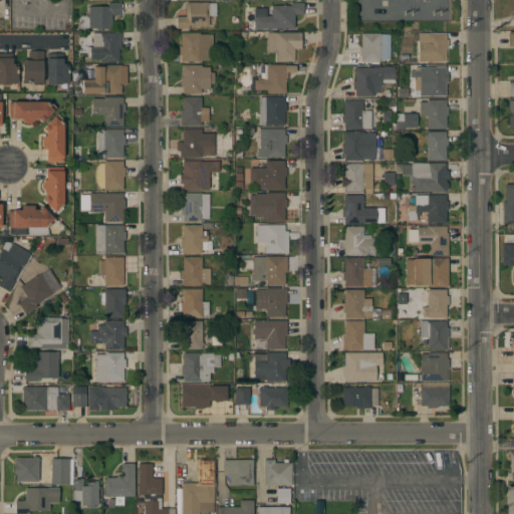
[(208,2),(208,3),(216,3),(215,22),(208,22),(208,26),(189,26),(189,29),(176,29),(176,16),(185,16),(185,2),(208,2)]
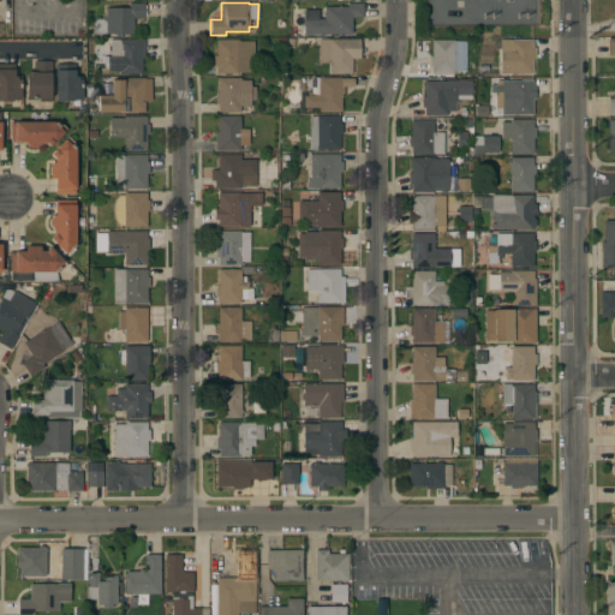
[(144,4),(144,18),(133,18),(133,34),(106,34),(95,34),(95,19),(106,19),(106,7),(129,7),(129,4),(144,4)]
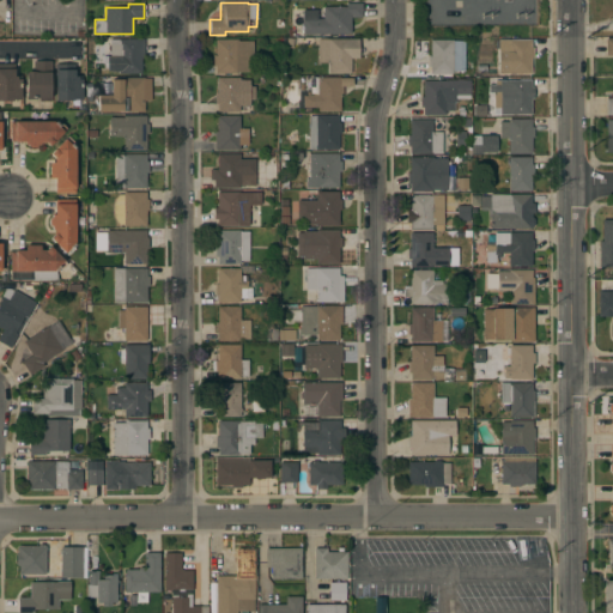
[(346,7),(346,4),(362,4),(362,18),(351,18),(351,35),(303,34),(303,10),(317,10),(317,19),(323,19),(323,7),(346,7)]
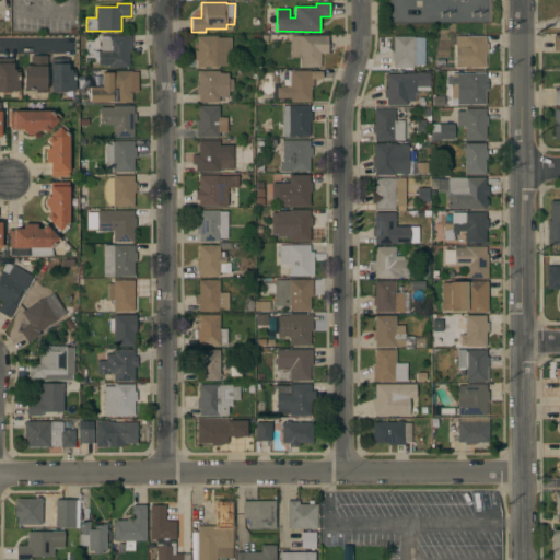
[(129,43),(131,43),(131,53),(129,53),(129,67),(108,67),(108,65),(97,65),(97,58),(94,58),(94,36),(129,36),(129,43)]
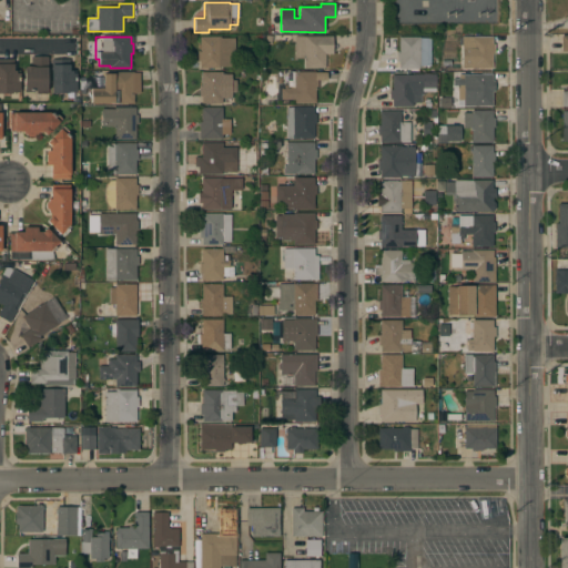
[(221,37),(221,38),(234,38),(234,67),(220,67),(220,68),(200,68),(200,61),(198,61),(198,51),(200,51),(200,37),(221,37)]
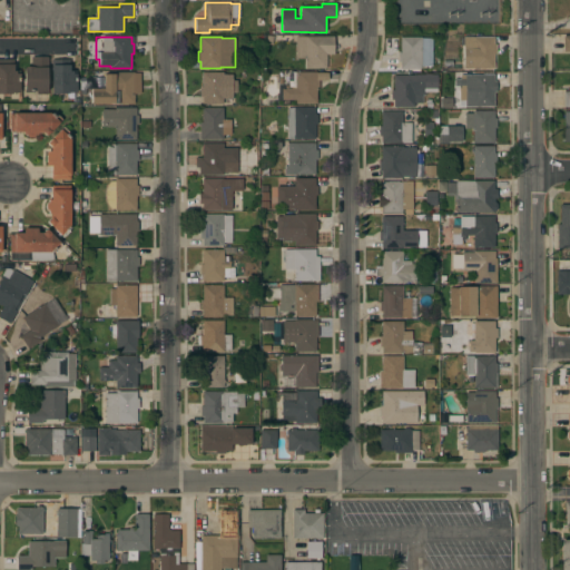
[(334,37),(334,55),(326,55),(326,68),(305,68),(305,59),(296,59),(296,37),(334,37)]
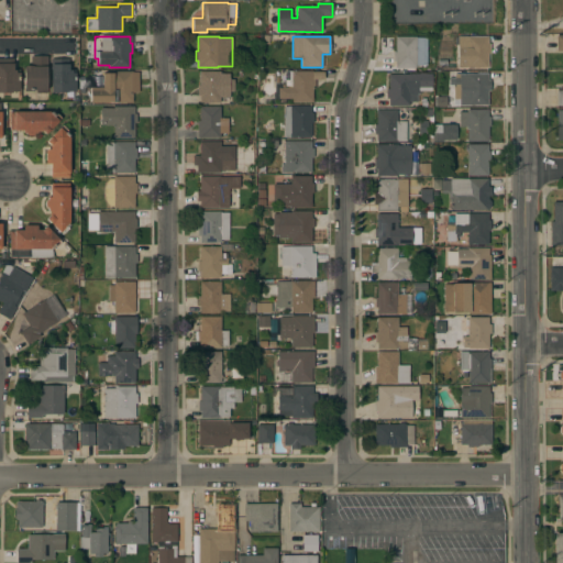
[(395,62),(393,62),(393,51),(395,51),(395,36),(416,36),(416,68),(395,68),(395,62)]
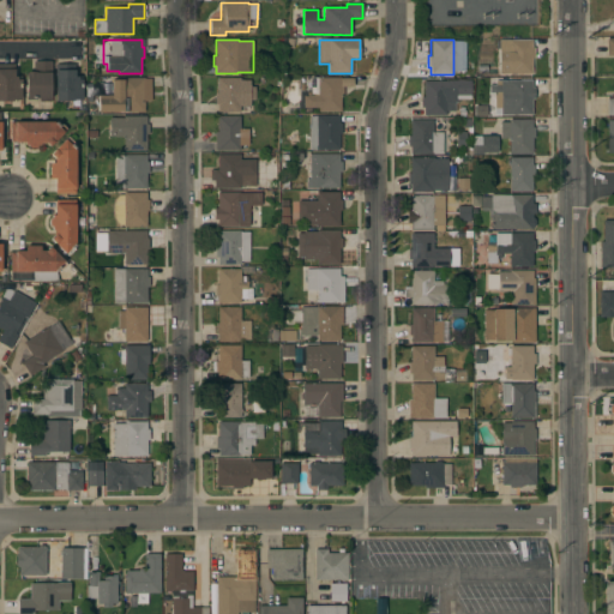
[(531,40),(531,47),(535,47),(535,58),(531,58),(531,74),(499,73),(499,40),(531,40)]
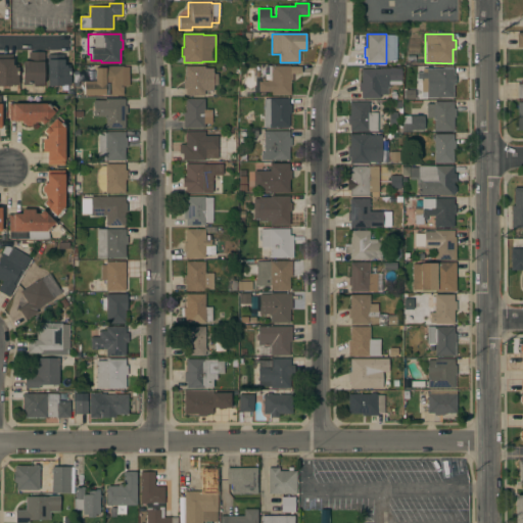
[(21,61),(29,61),(29,52),(44,52),(44,61),(43,61),(43,82),(44,82),(44,87),(34,87),(34,84),(31,84),(31,85),(22,85),(21,61)]
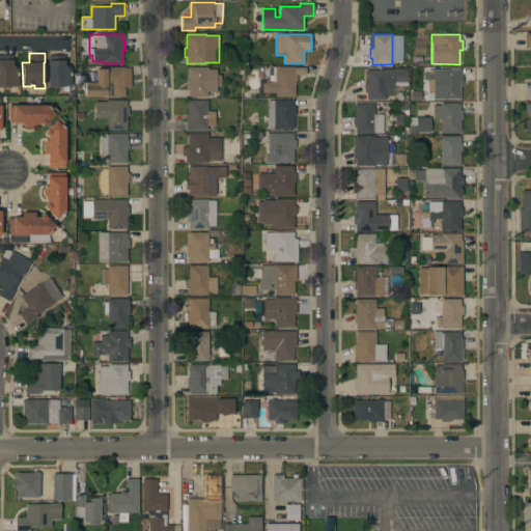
[(0,55),(12,55),(12,65),(15,65),(15,68),(18,68),(18,86),(10,86),(10,87),(0,87),(0,55)]
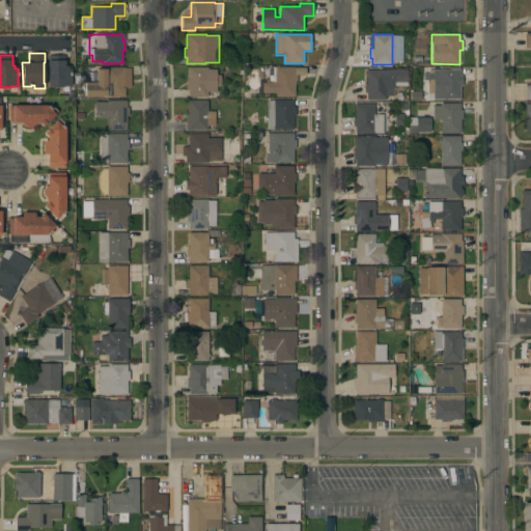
[(47,55),(64,55),(64,66),(67,66),(67,68),(72,68),(72,85),(63,85),(63,87),(48,87),(47,55)]
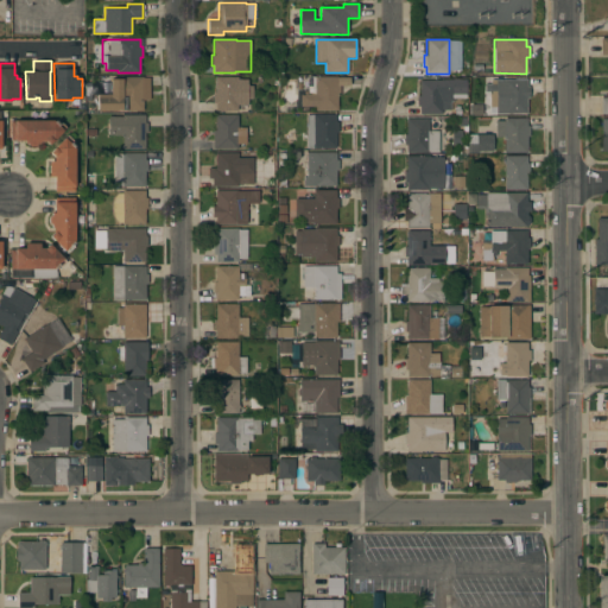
[(337,77),(337,84),(340,84),(340,94),(337,94),(337,111),(315,111),(315,106),(301,106),(301,94),(315,94),(315,76),(337,77)]
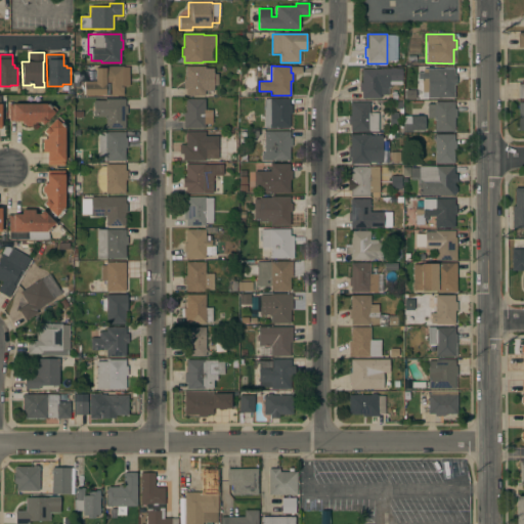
[(84,81),(95,81),(95,68),(104,68),(104,67),(123,67),(123,68),(129,67),(129,86),(123,86),(123,95),(102,95),(84,95),(84,81)]
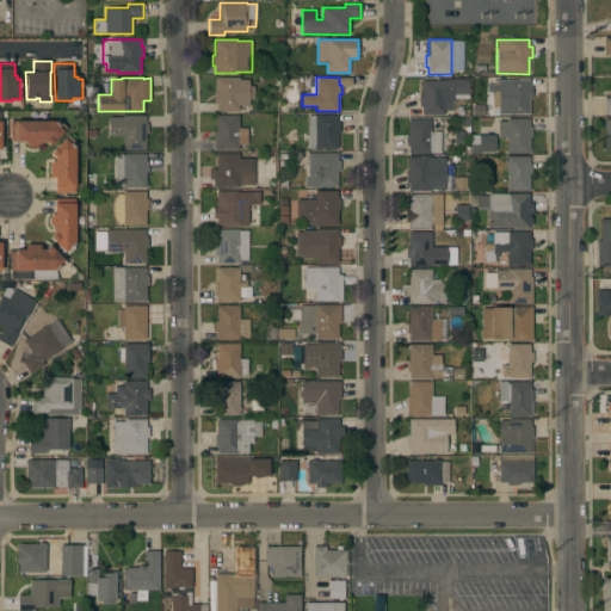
[(239,78),(239,80),(248,80),(248,86),(254,86),(254,99),(248,99),(248,105),(239,105),(239,111),(216,111),(216,104),(214,104),(214,93),(216,93),(216,78),(239,78)]
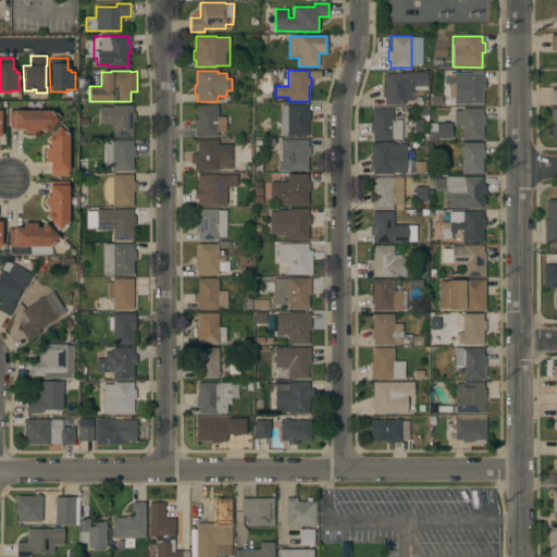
[(426,89),(413,89),(413,93),(412,93),(412,100),(405,100),(405,104),(384,104),(384,98),(382,98),(382,88),(384,88),(384,74),(404,74),(404,73),(426,73),(426,89)]
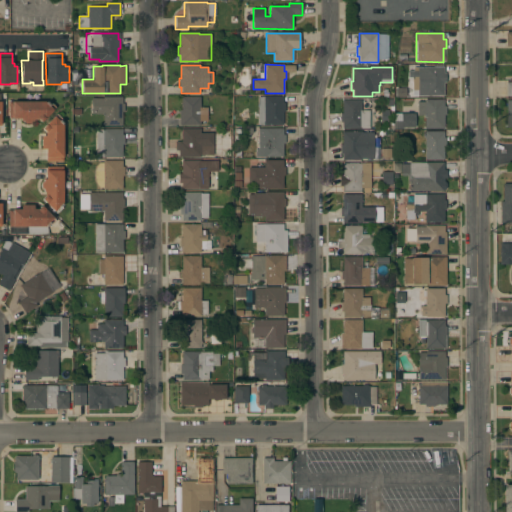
[(443,67),(443,73),(445,73),(445,82),(443,82),(443,95),(417,95),(417,91),(411,91),(411,78),(412,78),(412,71),(417,71),(417,67),(443,67)]
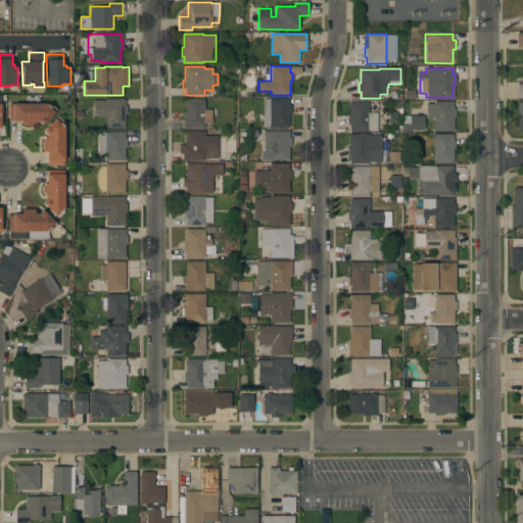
[(204,98),(204,109),(211,109),(211,124),(204,124),(204,128),(183,128),(183,112),(185,112),(185,98),(204,98)]
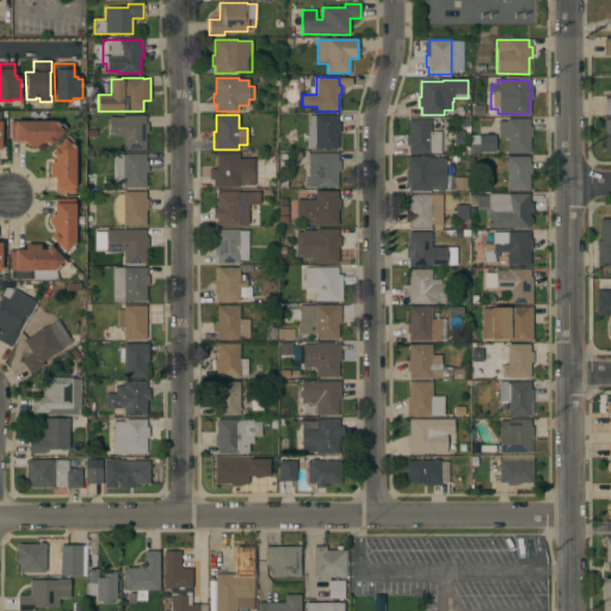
[(337,115),(338,123),(340,123),(340,134),(338,134),(338,149),(308,149),(308,116),(337,115)]
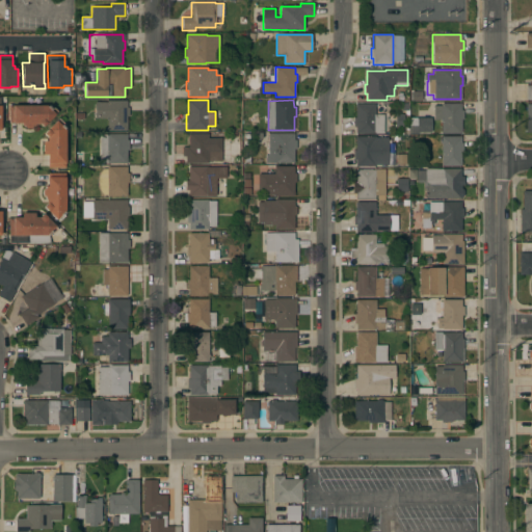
[(107,118),(95,118),(95,102),(107,102),(107,101),(127,101),(127,107),(129,107),(129,116),(127,116),(127,130),(107,130),(107,118)]
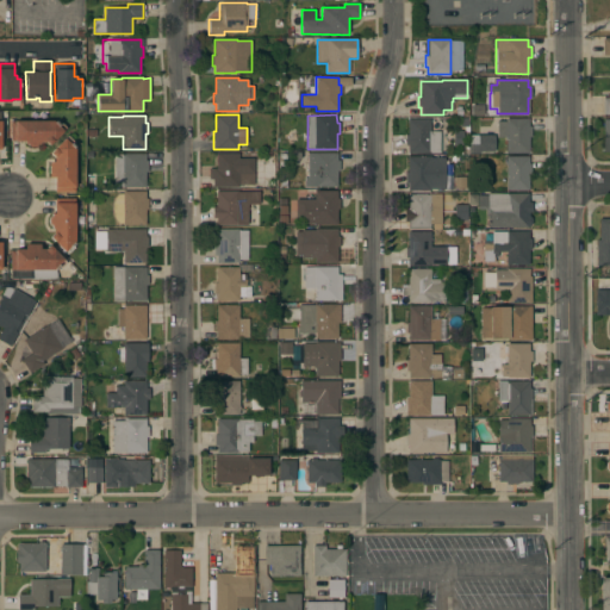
[(408,145),(405,145),(405,135),(408,135),(408,119),(430,119),(430,131),(440,131),(440,154),(408,153),(408,145)]
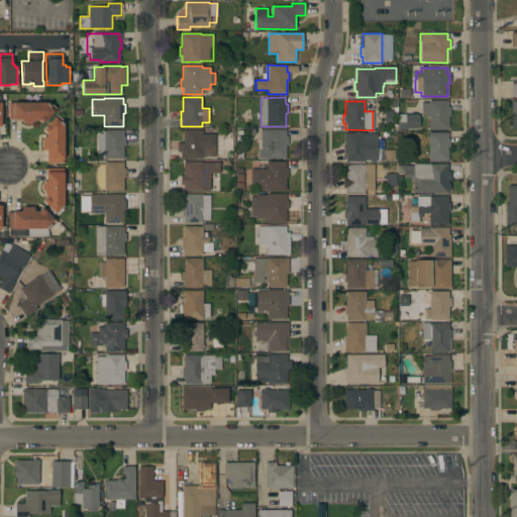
[(447,101),(447,107),(450,107),(450,116),(447,116),(447,129),(429,129),(429,116),(421,116),(421,103),(429,103),(429,101),(447,101)]
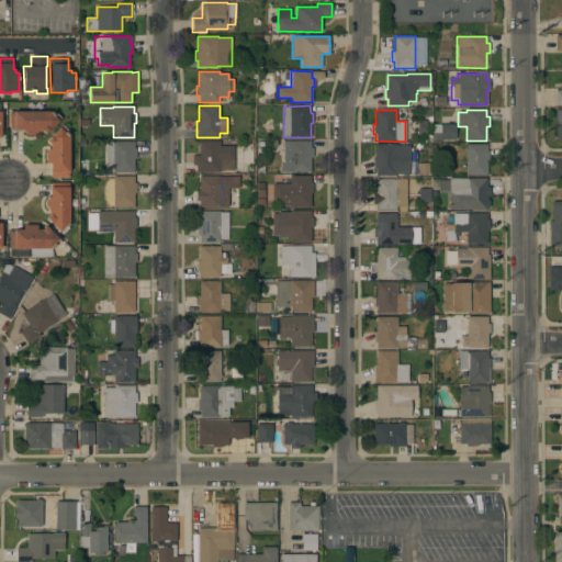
[(23,133),(23,130),(9,130),(9,111),(48,111),(52,114),(54,112),(60,117),(45,134),(42,131),(36,132),(36,133),(35,133),(34,134),(32,135),(30,135),(27,135),(26,134),(25,133),(23,133)]
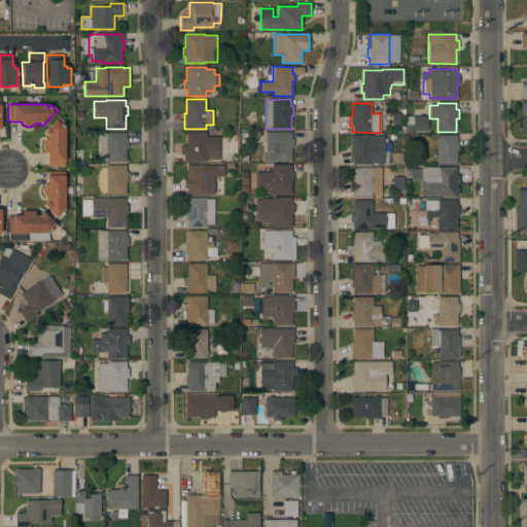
[(427,116),(427,131),(415,131),(415,133),(405,133),(405,117),(427,116)]
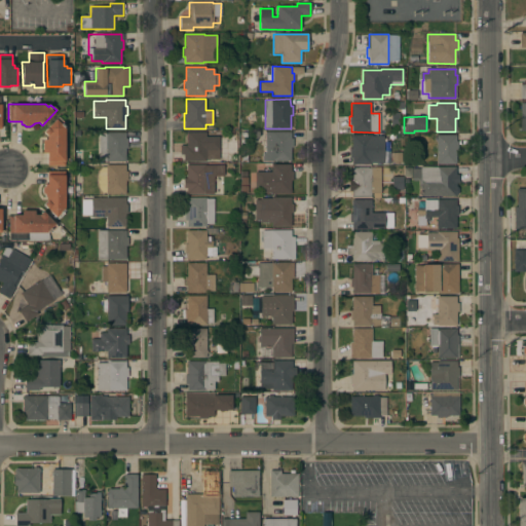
[(43,133),(58,117),(64,123),(62,125),(64,128),(64,165),(46,165),(46,152),(42,152),(42,140),(46,140),(46,136),(43,133)]
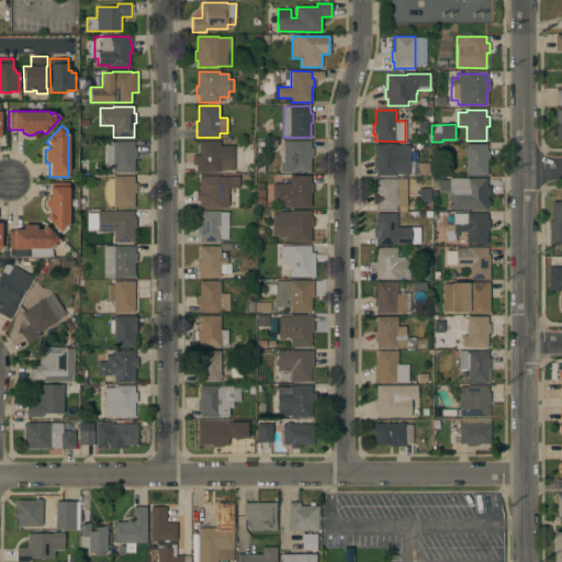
[(105,142),(113,142),(113,141),(134,141),(134,148),(136,148),(136,158),(134,158),(134,172),(113,172),(113,171),(105,171),(105,142)]
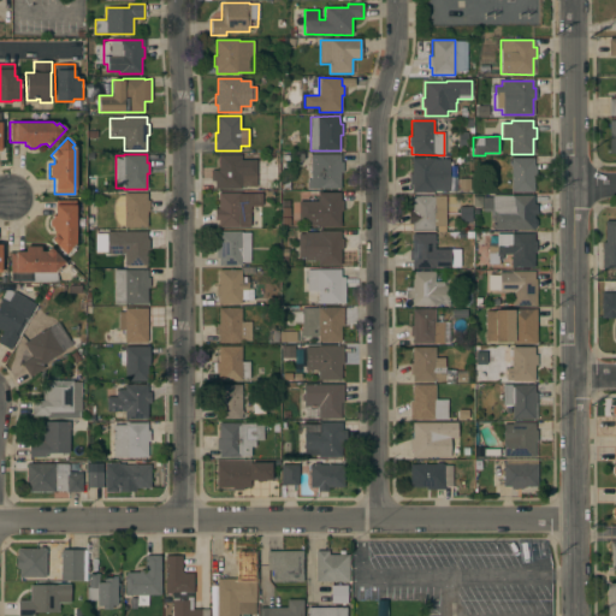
[(241,154),(241,160),(256,160),(256,187),(241,187),(241,189),(215,189),(215,181),(212,181),(212,171),(218,171),(218,154),(241,154)]
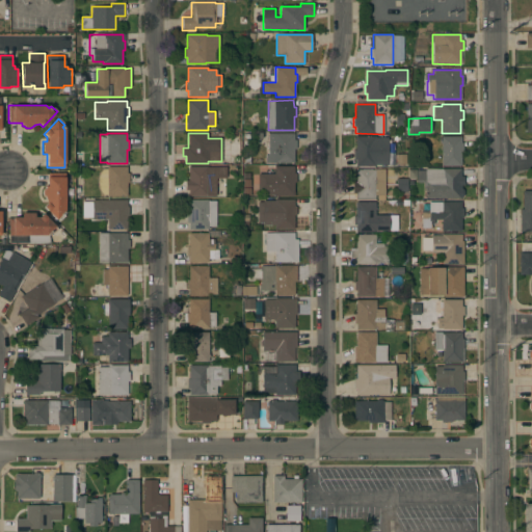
[(294,133),(294,140),(296,140),(296,149),(294,149),(294,163),(265,162),(265,154),(268,154),(268,133),(294,133)]
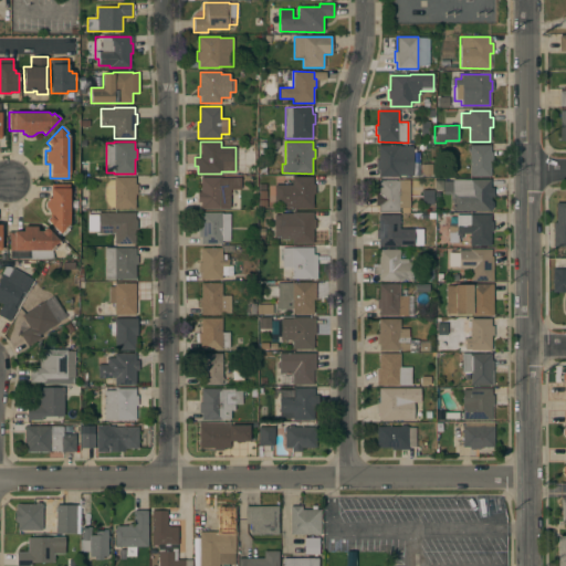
[(412,175),(399,175),(399,177),(378,177),(378,169),(376,169),(376,159),(378,160),(378,145),(399,145),(399,146),(412,146),(412,175)]
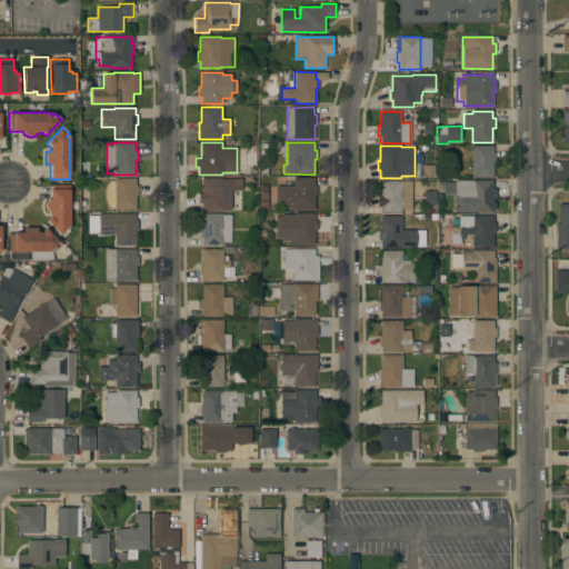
[(492,146),(493,152),(496,152),(496,162),(492,162),(493,177),(472,177),(472,146),(492,146)]
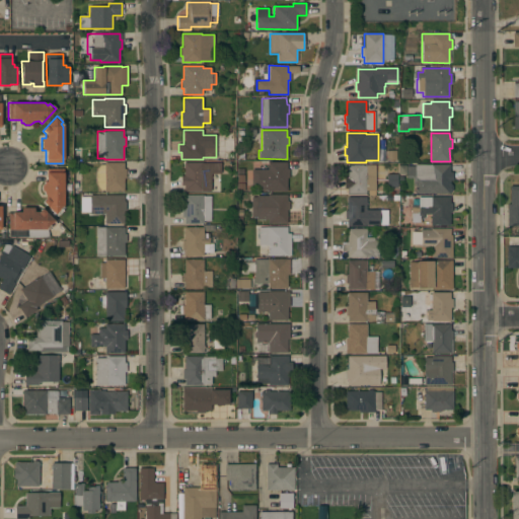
[(104,164),(104,162),(124,162),(124,168),(126,168),(126,178),(124,178),(124,192),(105,192),(105,190),(100,190),(98,188),(97,184),(96,181),(95,177),(96,173),(96,169),(97,167),(100,164),(104,164)]
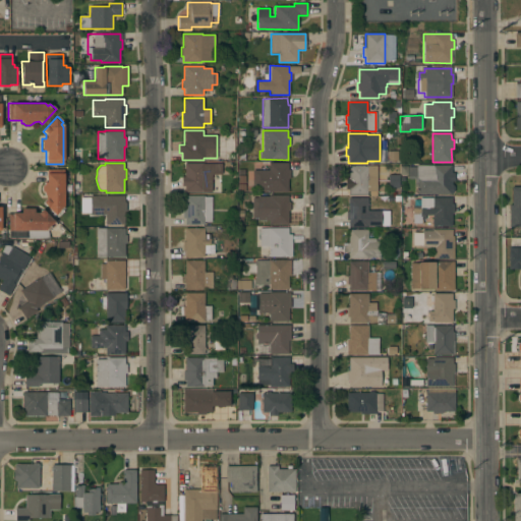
[(221,163),(222,173),(212,173),(212,192),(185,192),(185,185),(183,185),(183,176),(185,176),(185,164),(221,163)]
